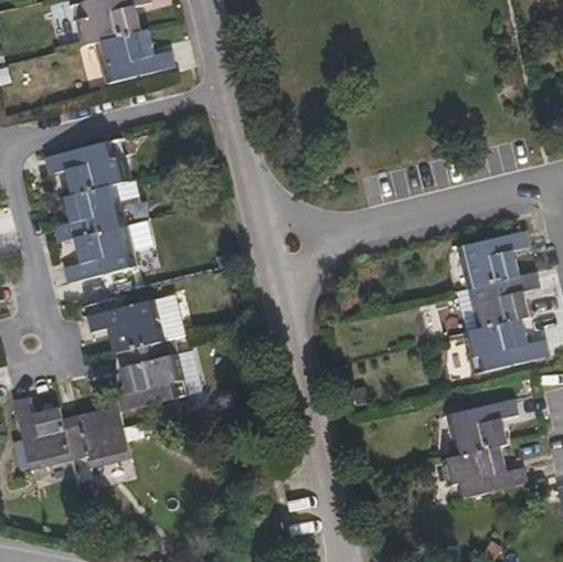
[(141,30),(136,6),(150,1),(150,0),(87,0),(83,1),(87,17),(76,19),(83,44),(96,41),(141,30)]
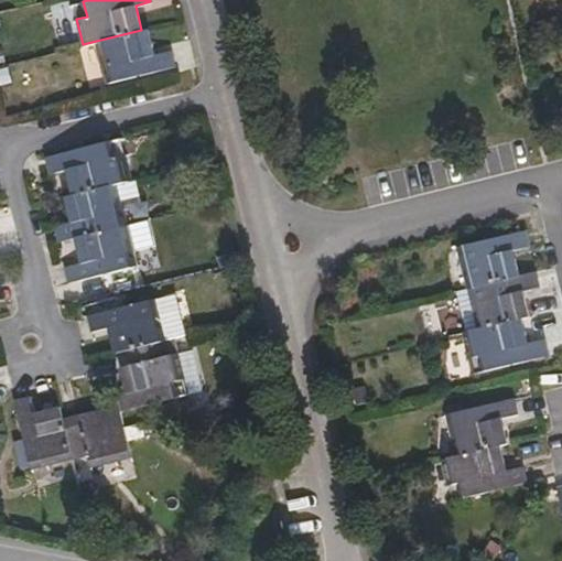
[(175,66),(171,49),(154,53),(148,29),(141,30),(96,41),(107,83),(175,66)]
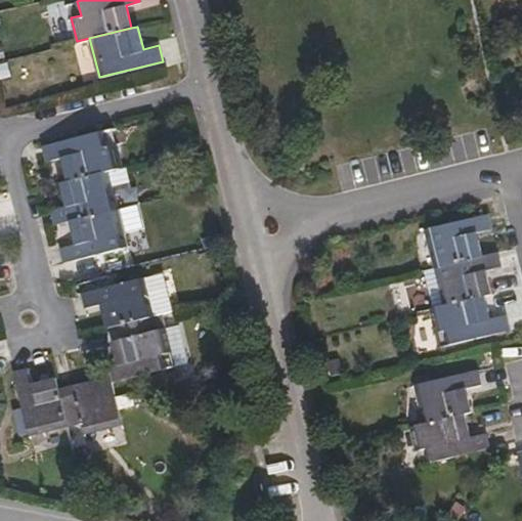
[(122,166),(116,142),(106,144),(102,130),(41,145),(44,160),(59,156),(66,180),(105,171),(122,166)]
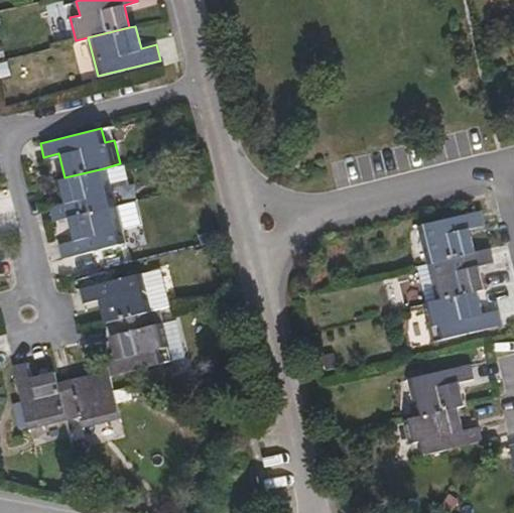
[(113,206),(104,168),(65,177),(57,178),(62,202),(47,205),(51,220),(67,217),(113,206)]
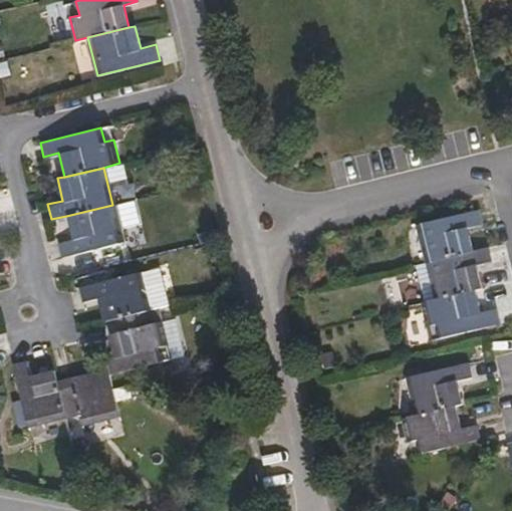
[(121,242),(112,205),(66,216),(71,238),(57,242),(60,256),(121,242)]
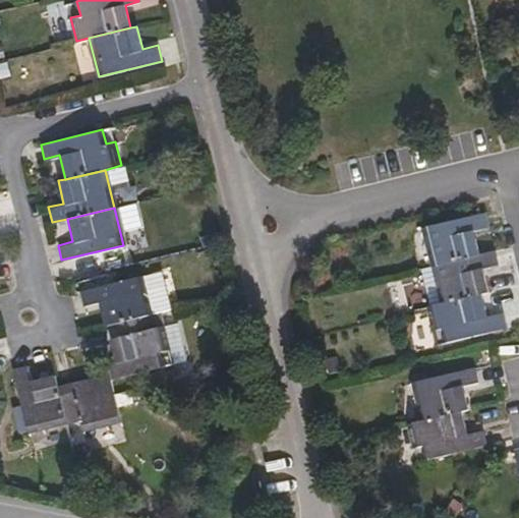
[(477,253),(473,230),(488,227),(484,211),(422,227),(431,264),(477,253)]
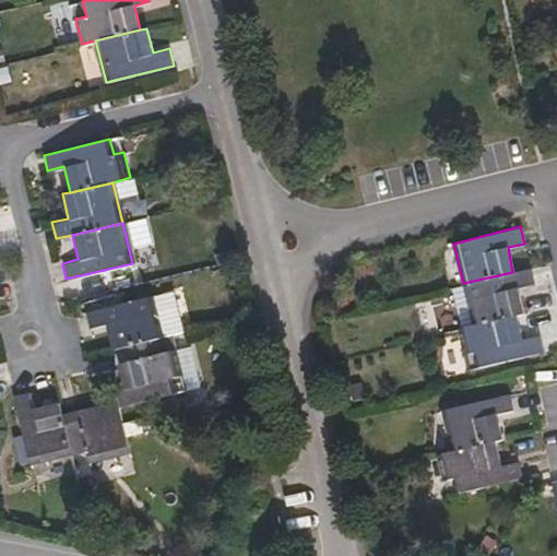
[(523,312),(517,287),(534,283),(530,267),(512,272),(463,283),(472,324),(516,315),(523,312)]
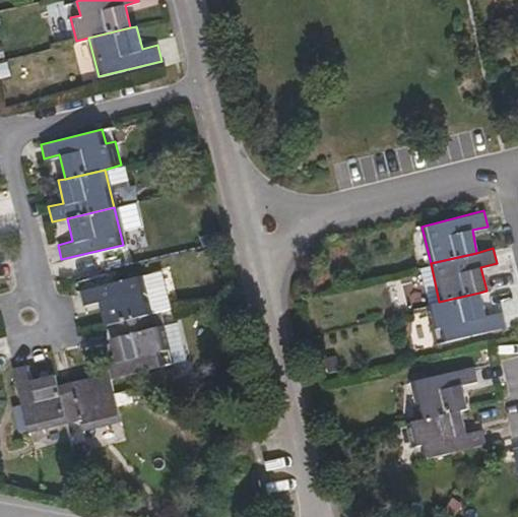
[(151,312),(142,273),(78,288),(82,305),(99,302),(104,323),(115,321),(151,312)]
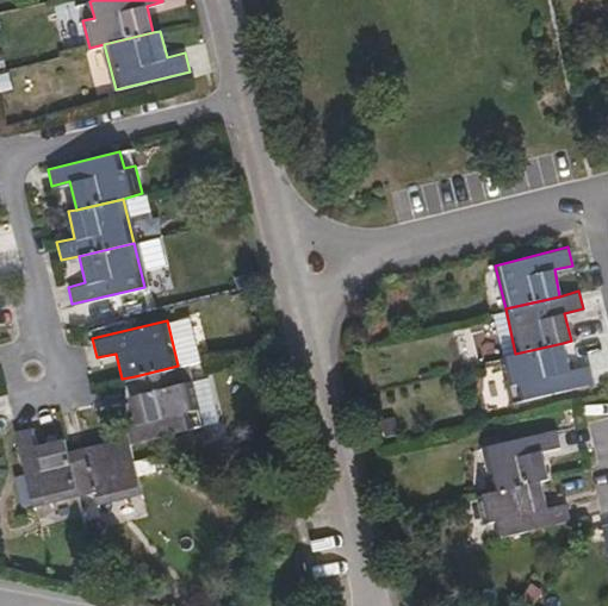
[(569,368),(563,343),(515,354),(500,357),(507,386),(516,383),(520,400),(593,382),(588,364),(569,368)]
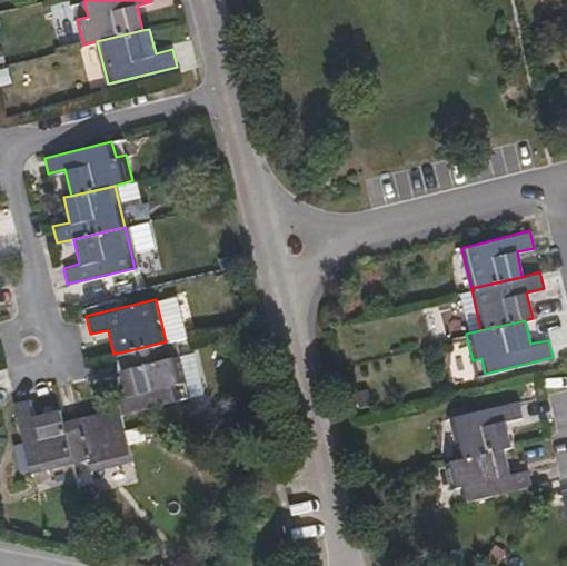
[(185,381),(178,354),(170,355),(166,341),(126,351),(129,366),(120,368),(125,394),(117,397),(121,414),(180,398),(177,384),(185,381)]
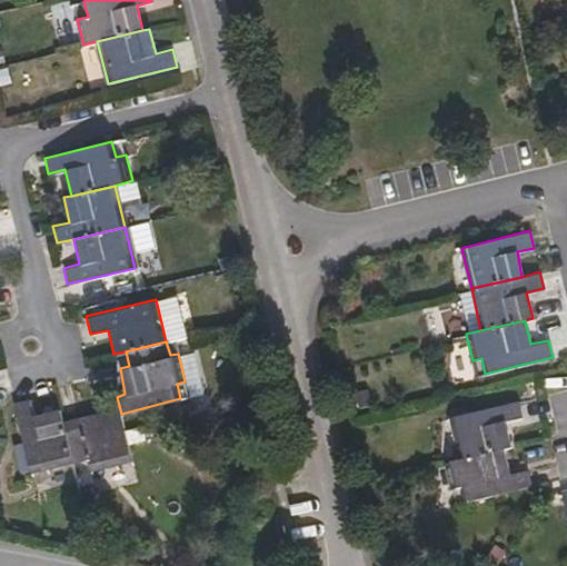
[(131,459),(121,414),(117,397),(99,400),(101,411),(62,420),(72,460),(86,457),(88,469),(131,459)]
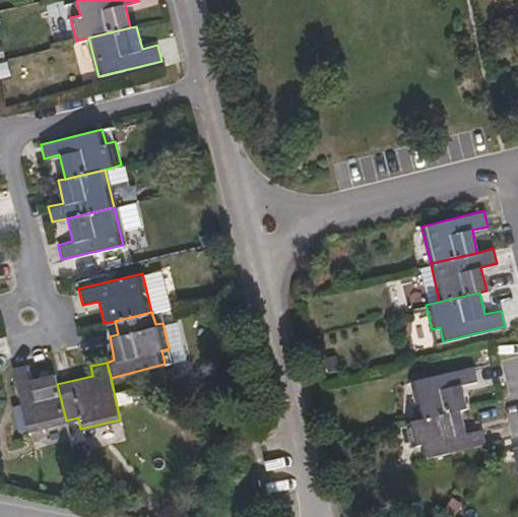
[(66,421),(57,384),(54,373),(31,379),(27,364),(12,368),(26,430),(66,421)]
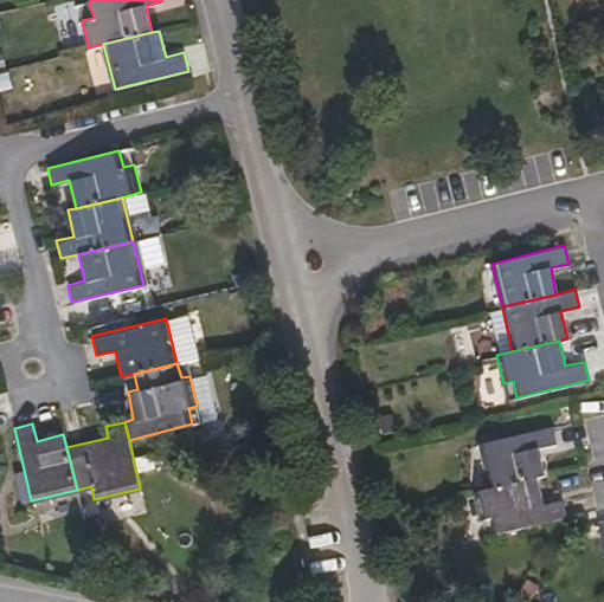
[(544,474),(538,448),(556,444),(551,426),(479,444),(489,487),(537,477),(544,474)]
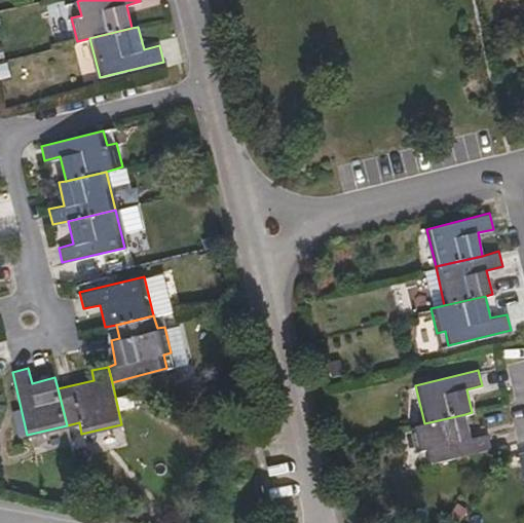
[(471,437),(465,414),(424,423),(410,426),(416,451),(425,449),(427,463),(489,448),(486,433),(471,437)]
